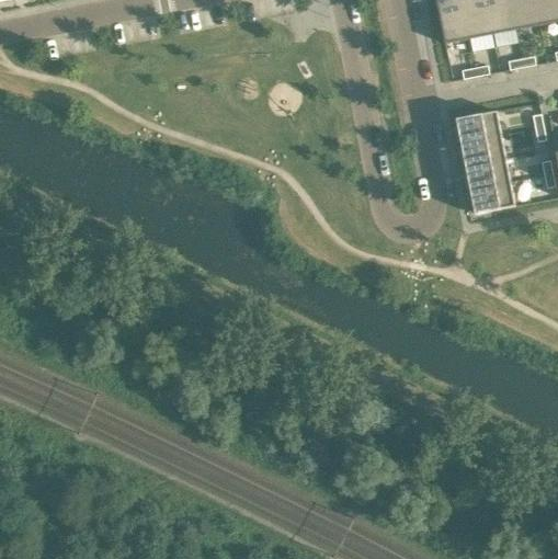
[(443,42),(467,36),(458,0),(434,0),(443,42)]
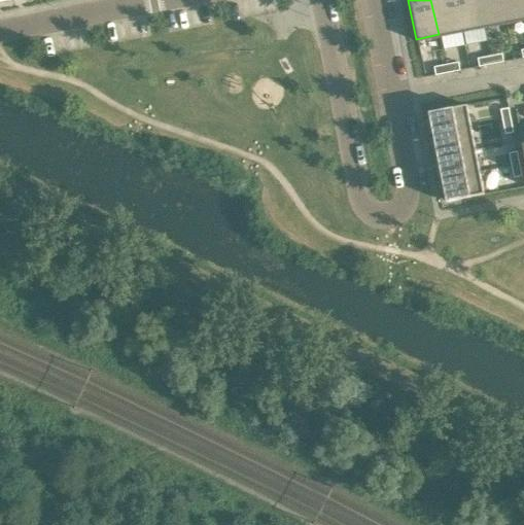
[(430,0),(439,34),(460,31),(453,0),(430,0)]
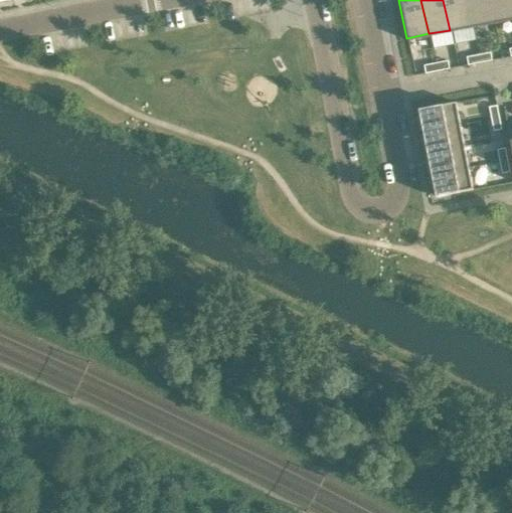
[(471,26),(465,0),(443,0),(450,30),(471,26)]
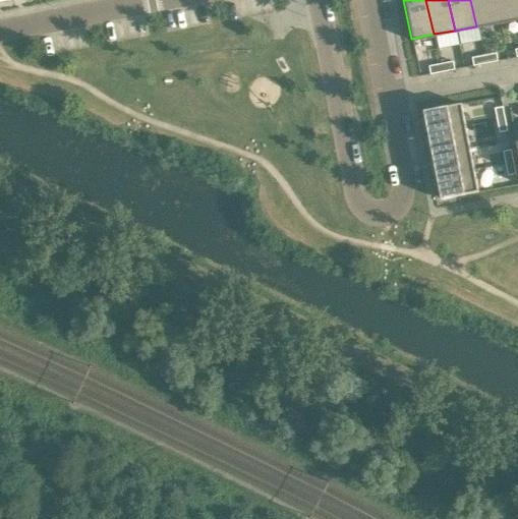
[(498,21),(493,0),(470,0),(476,26),(498,21)]
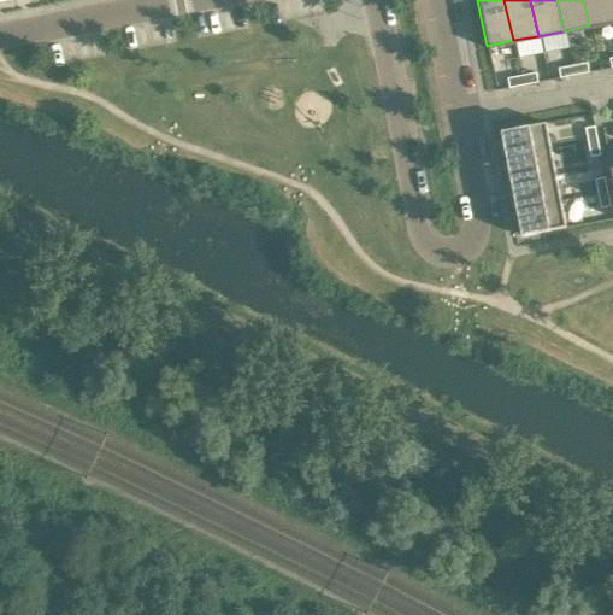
[(583,0),(589,25),(612,21),(612,12),(609,0),(583,0)]
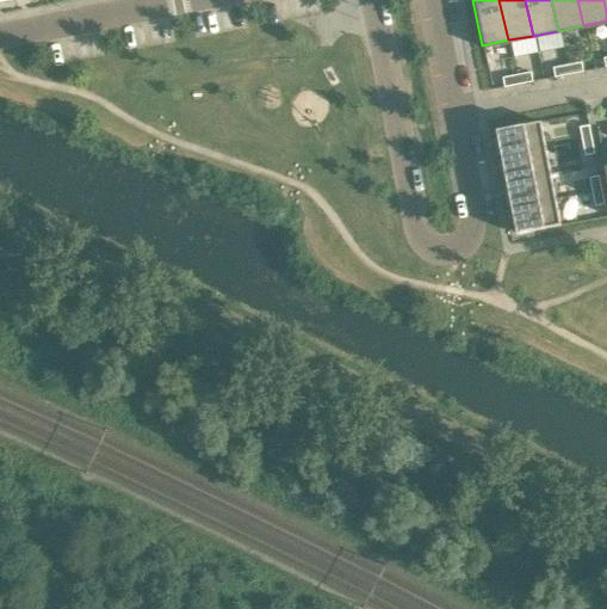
[(578,60),(565,63),(567,73),(581,69),(578,60)]
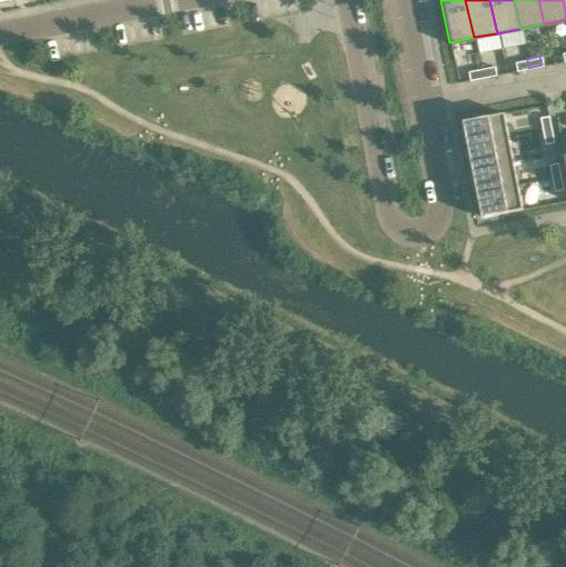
[(515,70),(528,68),(527,59),(514,61),(515,70)]
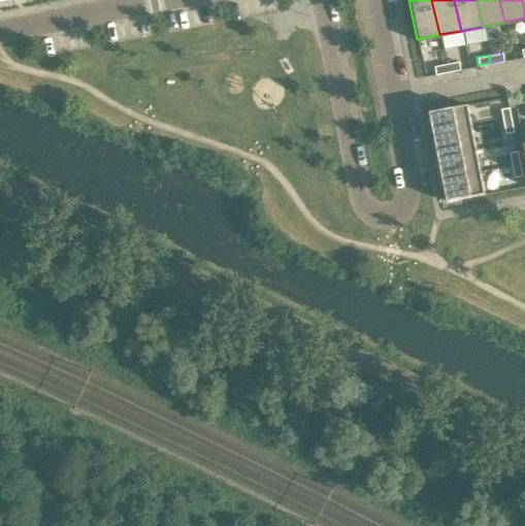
[(458,68),(457,61),(445,63),(447,71),(458,68)]
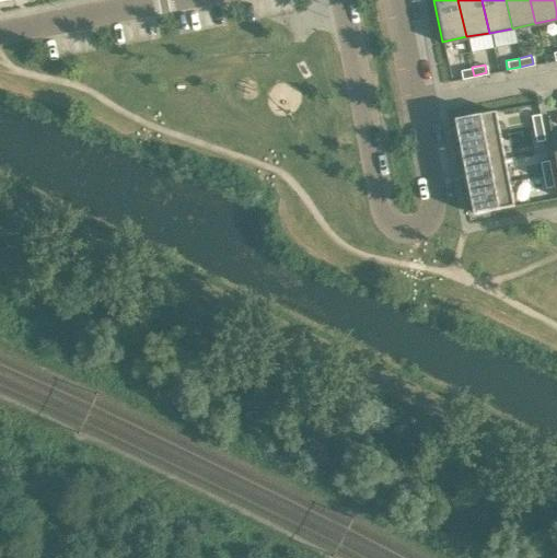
[(472,67),(460,69),(461,78),(474,76),(472,67)]
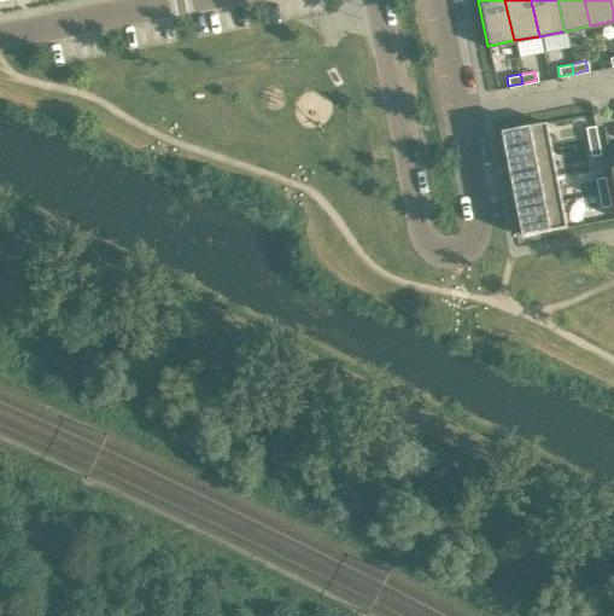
[(553,146),(548,118),(501,128),(506,155),(553,146)]
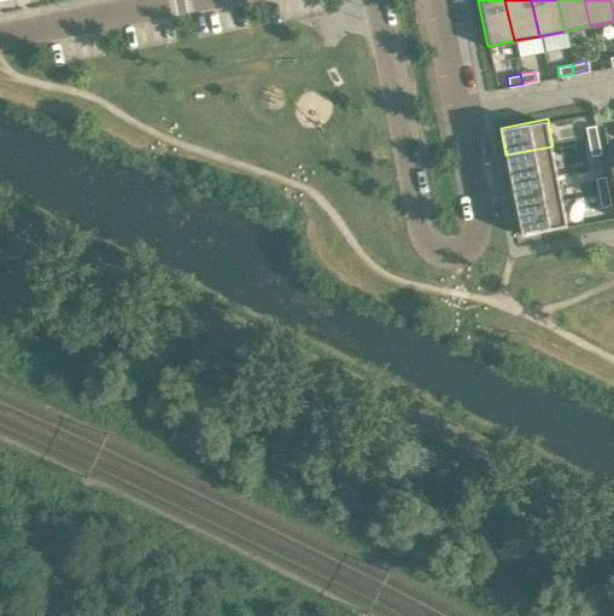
[(583,126),(585,140),(595,138),(592,123),(583,126)]
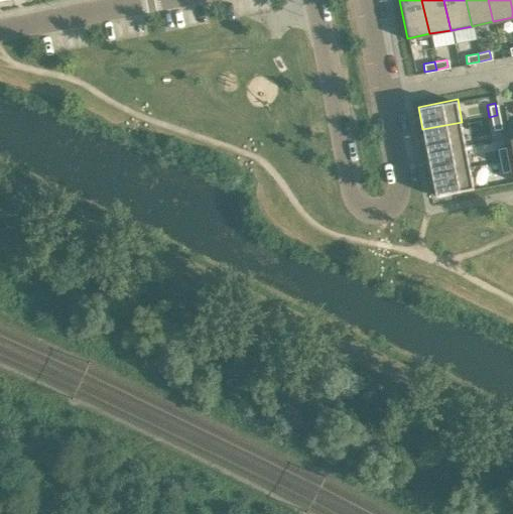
[(499,127),(497,115),(489,117),(491,128),(499,127)]
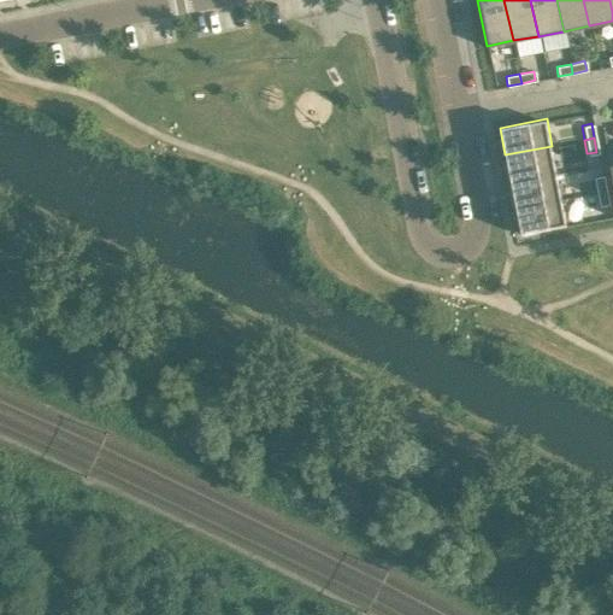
[(552,146),(505,154),(510,181),(556,171),(552,146)]
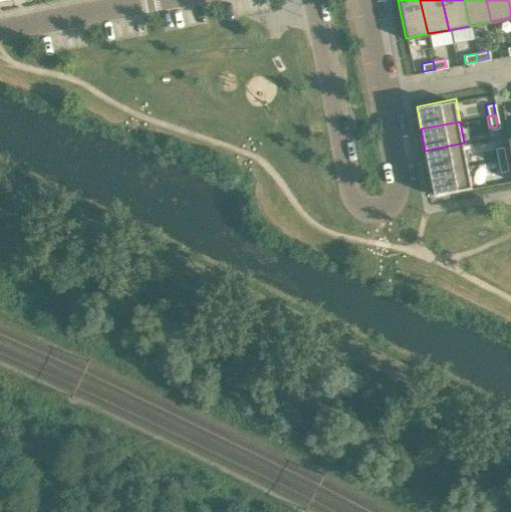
[(429,172),(468,164),(464,143),(425,151),(429,172)]
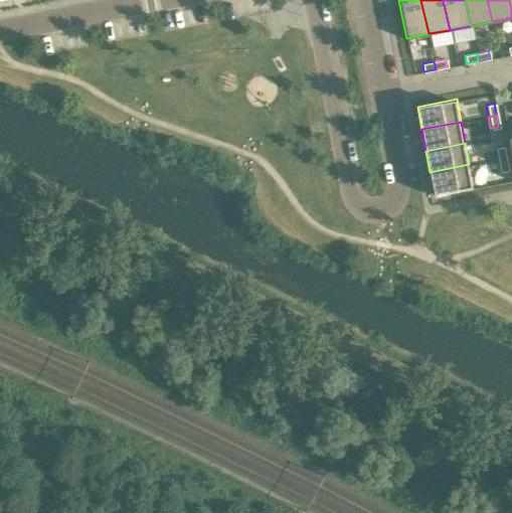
[(502,146),(494,147),(496,159),(504,158),(502,146)]
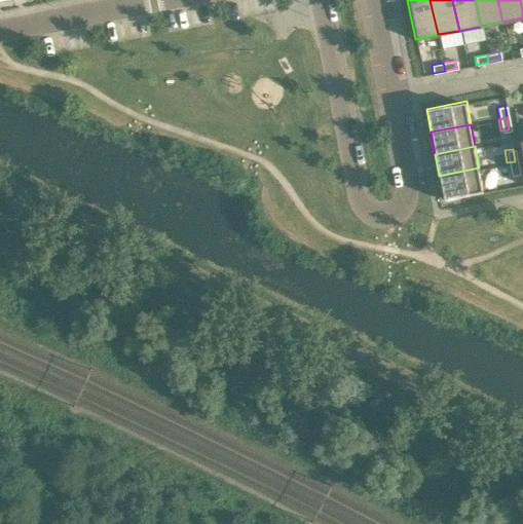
[(507,162),(510,175),(517,174),(515,161),(507,162)]
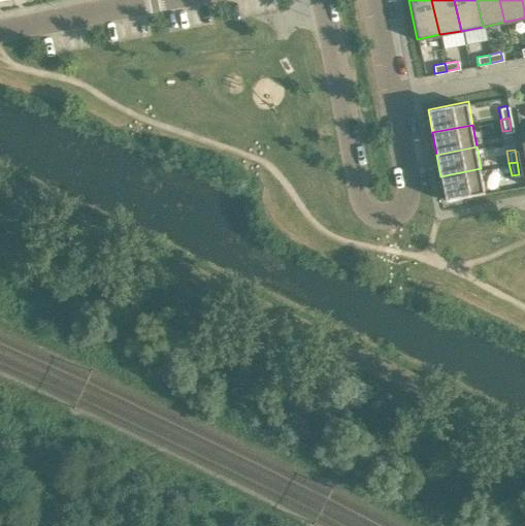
[(440,176),(446,199),(486,192),(481,168),(440,176)]
